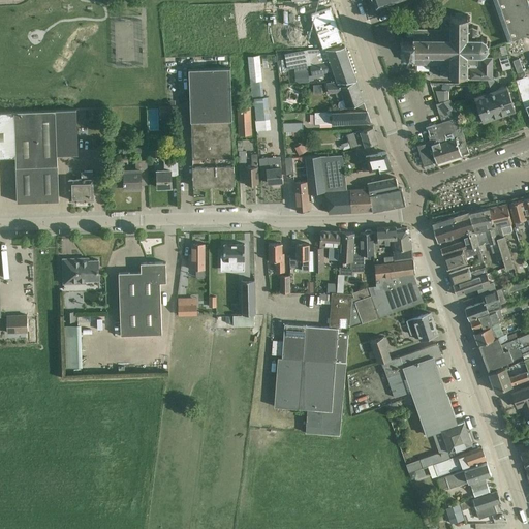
[(374,0),(380,17),(387,13),(383,4),(394,0),(374,0)]
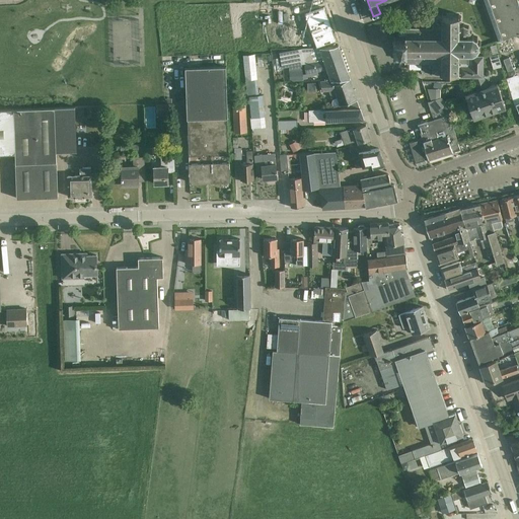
[(488,0),(490,3),(495,1),(497,7),(492,9),(495,17),(500,15),(502,21),(497,23),(500,31),(505,29),(507,36),(506,36),(506,38),(518,32),(518,5),(517,0),(488,0)]
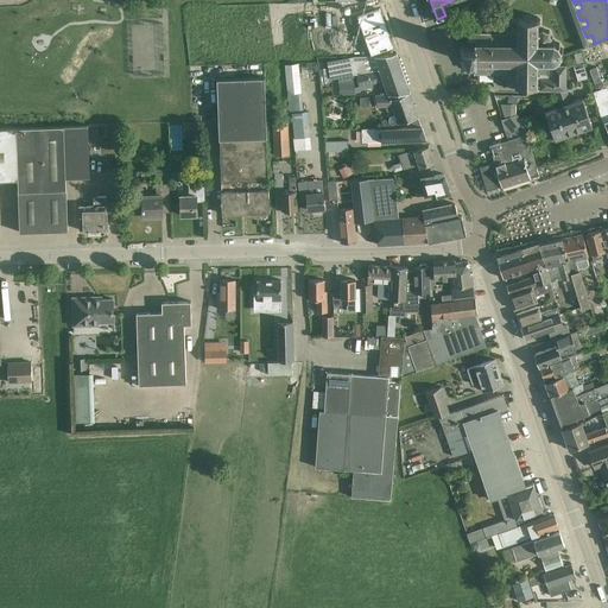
[(358,13),(362,26),(385,18),(380,5),(358,13)]
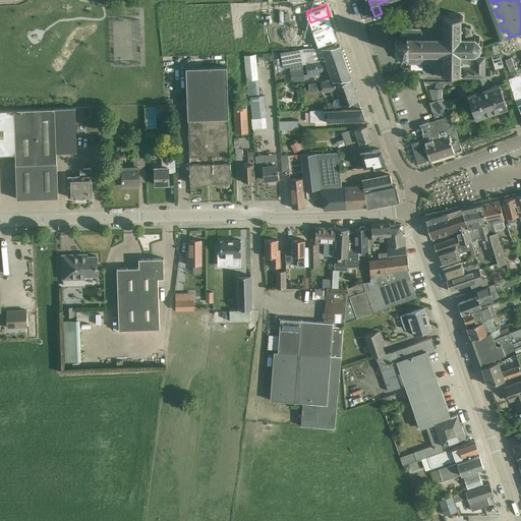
[(461,77),(474,77),(485,77),(485,56),(480,56),(480,53),(478,51),(480,48),(481,43),(478,38),(474,37),(471,37),(472,33),(470,27),(465,26),(462,26),(462,21),(463,21),(463,17),(462,17),(462,16),(456,16),(456,13),(448,13),(448,16),(435,16),(435,27),(404,27),(403,27),(401,30),(401,31),(401,34),(401,35),(404,39),(395,39),(395,51),(399,51),(399,53),(401,54),(402,54),(404,52),(404,51),(406,51),(406,54),(407,54),(406,61),(405,62),(406,63),(407,62),(411,62),(411,70),(422,70),(423,74),(424,74),(432,74),(435,73),(448,73),(448,76),(456,76),(456,73),(461,73),(461,77)]
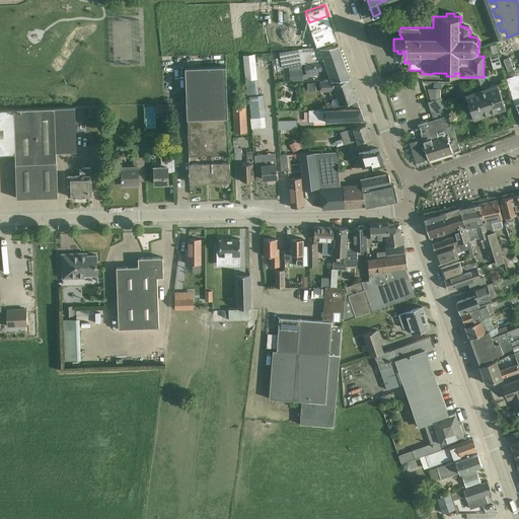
[(328,15),(309,22),(312,33),(332,26),(328,15)]
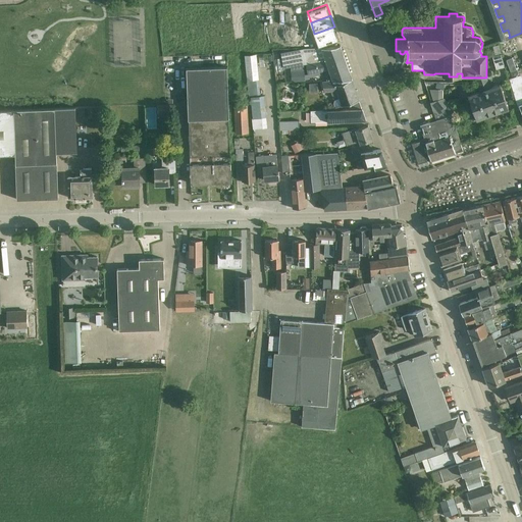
[(314,34),(318,45),(337,38),(334,27),(314,34)]
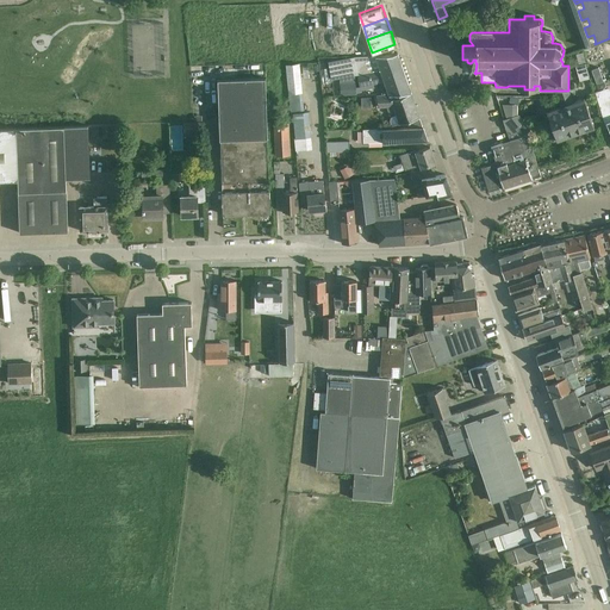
[(361,87),(384,82),(384,80),(404,72),(398,53),(393,55),(383,55),(367,56),(355,57),(329,62),(332,79),(340,78),(341,82),(356,82),(355,74),(358,74),(361,87)]
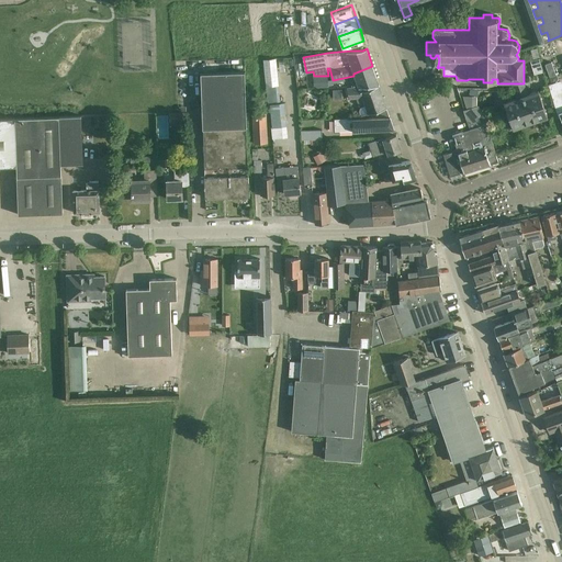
[(276,58),(262,59),(267,103),(269,103),(272,138),(288,137),(287,128),(285,119),(283,102),(280,102),(276,58)]
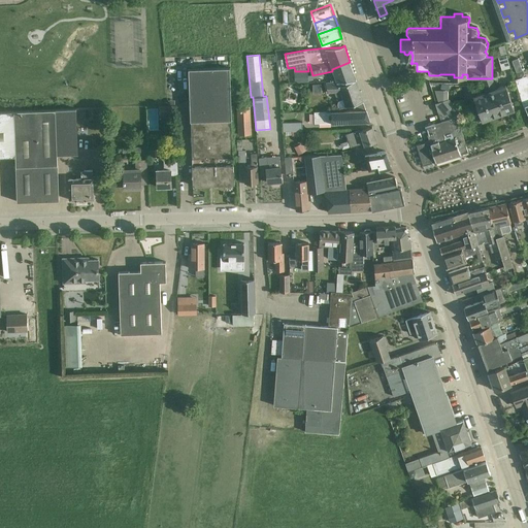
[(510,68),(507,56),(499,58),(502,70),(510,68)]
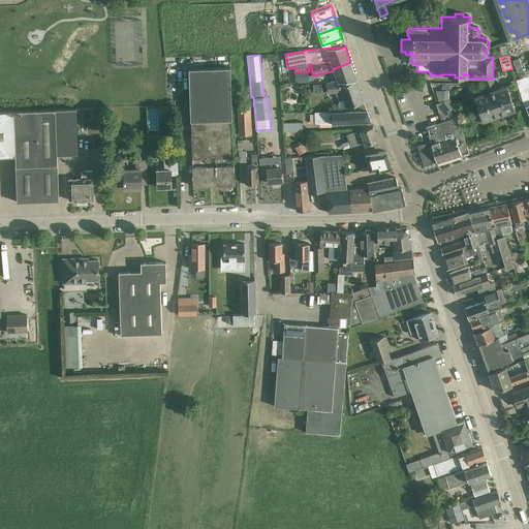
[(331,73),(332,80),(342,80),(344,84),(356,79),(350,62),(333,69),(333,71),(334,72),(331,73)]
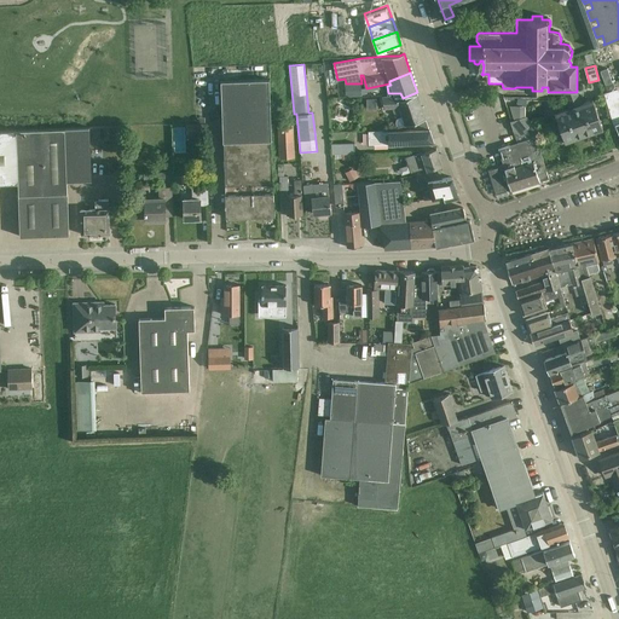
[(275,217),(275,204),(270,80),(246,81),(250,217),(275,217)]
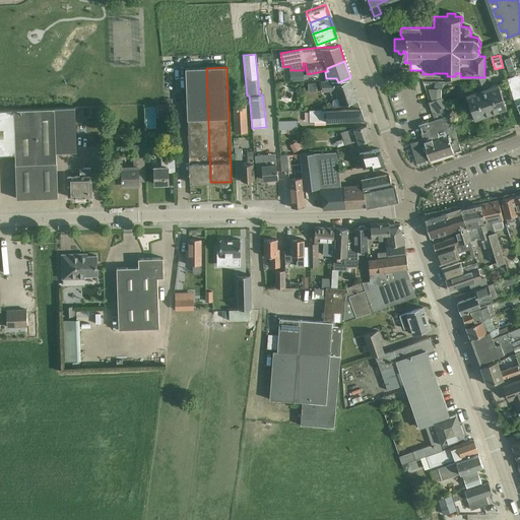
[(186,68),(190,173),(190,183),(210,182),(206,68),(186,68)]
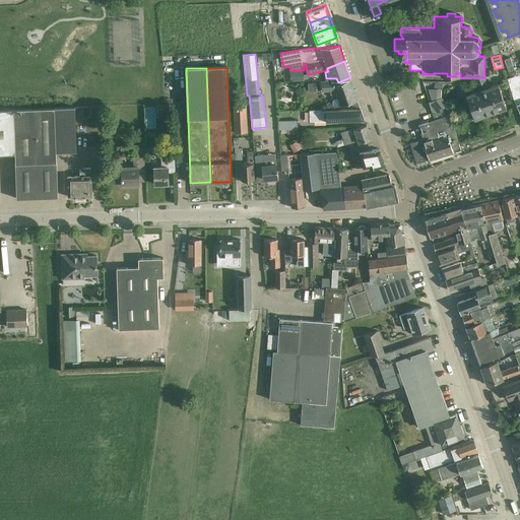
[(305,81),(304,70),(290,70),(290,81),(305,81)]
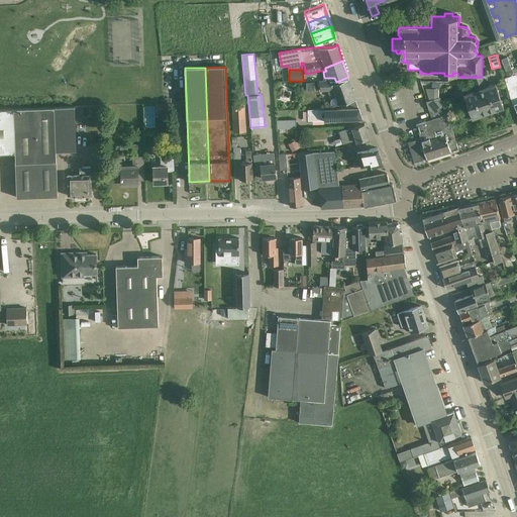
[(339,105),(346,103),(355,99),(348,77),(336,82),(334,78),(324,78),(324,81),(320,81),(322,90),(333,90),(339,105)]
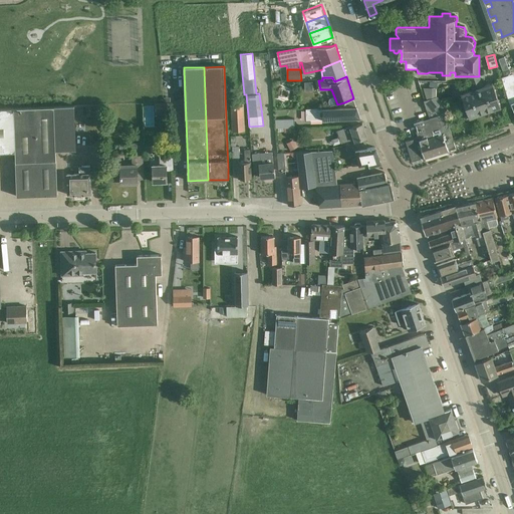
[(500,106),(497,96),(492,83),(485,85),(483,80),(481,81),(479,76),(468,76),(473,89),(461,94),(466,108),(463,109),(461,113),(463,117),(466,118),(500,106)]
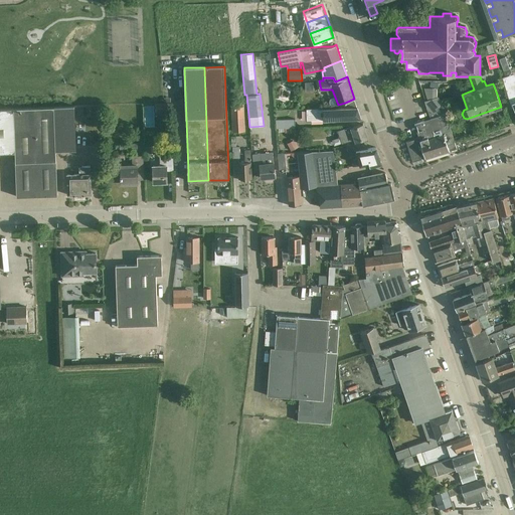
[(514,87),(513,80),(501,83),(507,105),(514,102),(514,97),(514,93),(514,92),(514,87)]
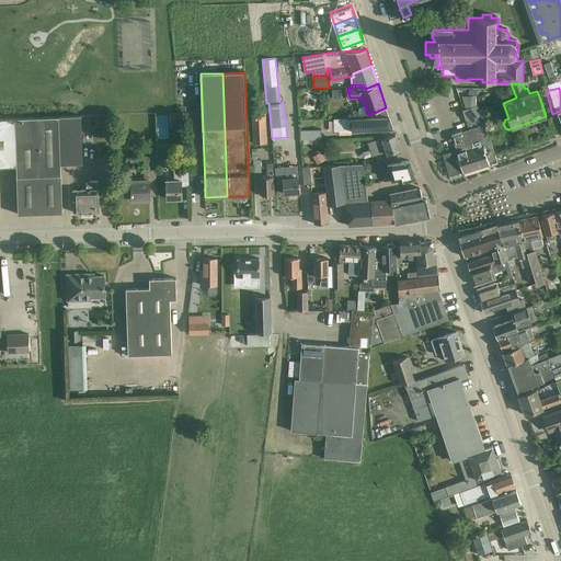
[(341,89),(333,90),(333,99),(342,99),(341,89)]
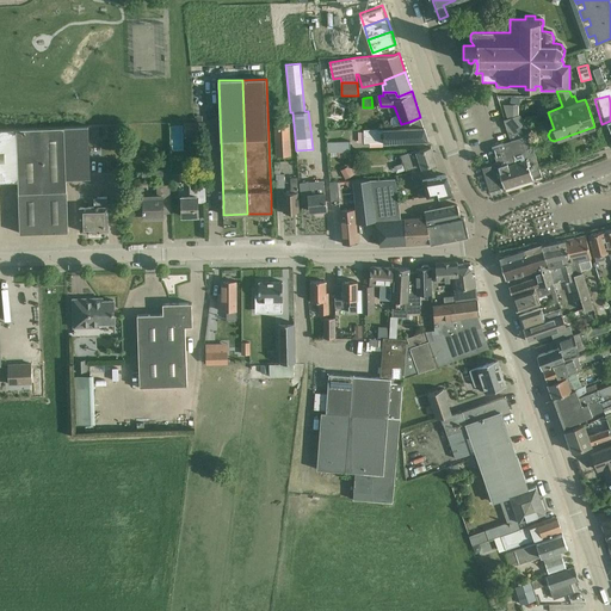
[(534,124),(524,122),(525,119),(520,115),(519,115),(519,104),(504,104),(508,118),(504,119),(507,129),(517,135),(518,131),(531,139),(534,124)]
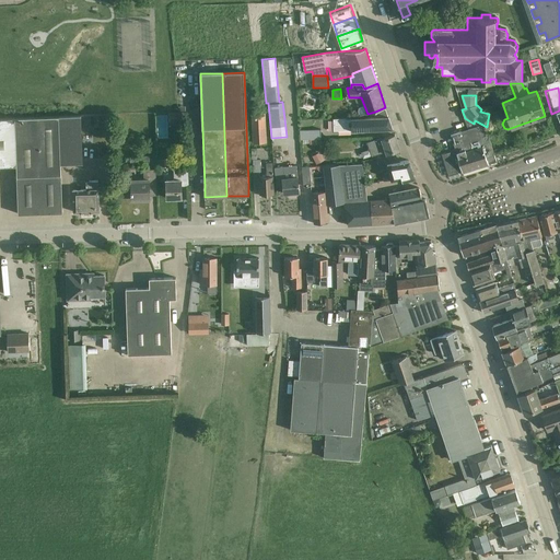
[(253,113),(254,142),(267,142),(266,112),(253,113)]
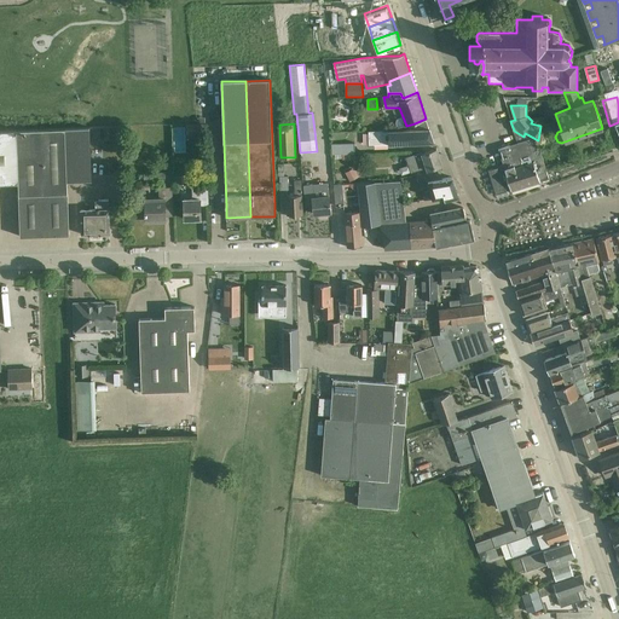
[(202,125),(187,125),(189,136),(202,136),(202,125)]
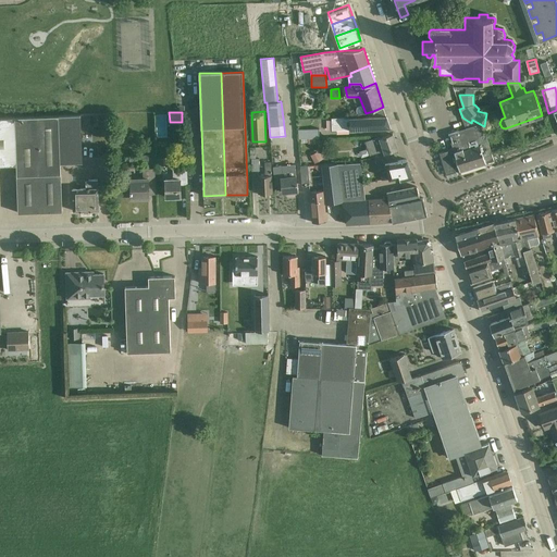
[(0,165),(16,165),(19,213),(62,211),(61,162),(83,161),(82,114),(59,114),(0,116),(0,165)]
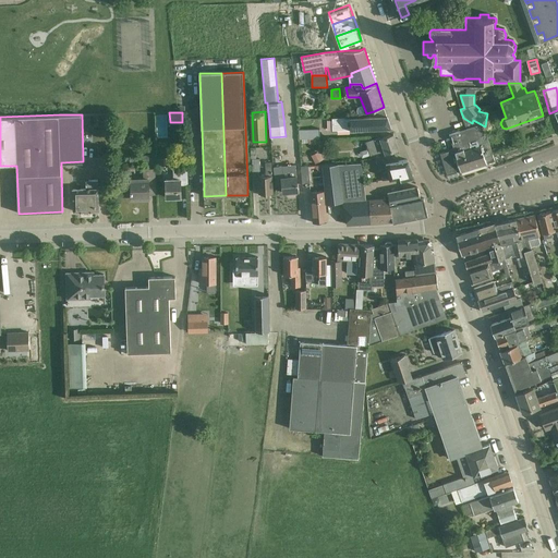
[(332,131),(391,129),(387,117),(332,119),(332,131)]
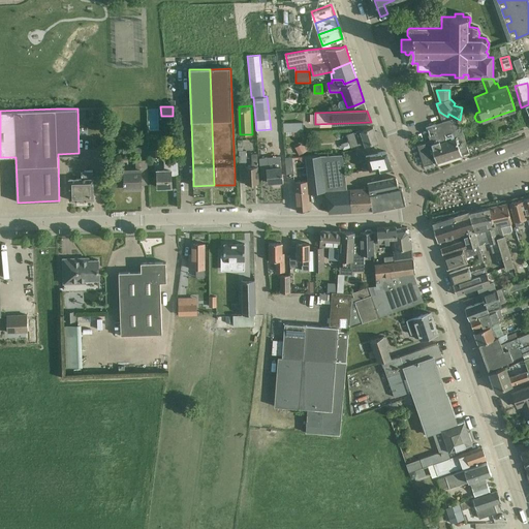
[(417,146),(425,166),(461,155),(469,152),(459,121),(457,122),(452,119),(436,124),(426,127),(430,142),(417,146)]
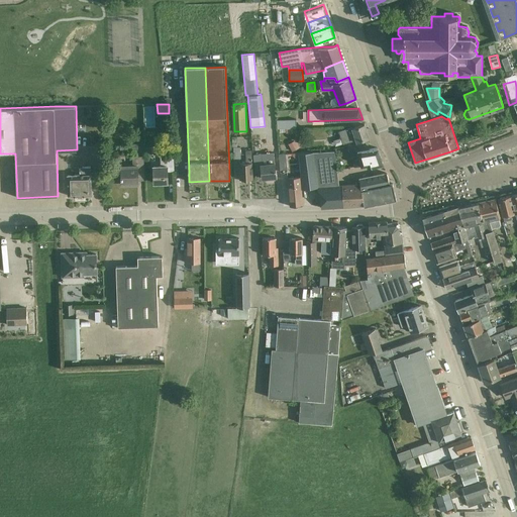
[(296,120),(277,120),(277,129),(296,128),(296,120)]
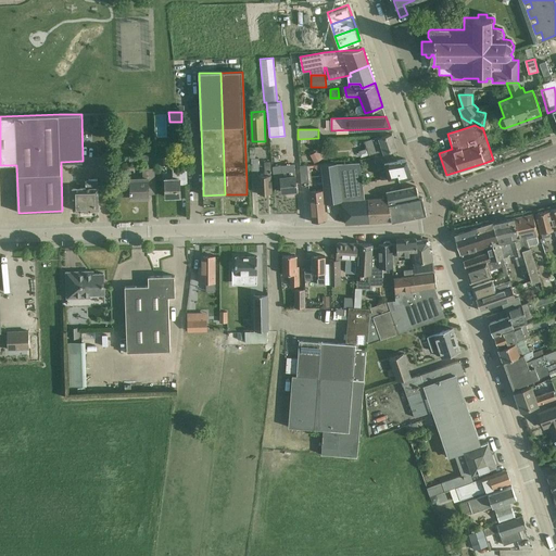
[(392,134),(365,143),(369,155),(383,151),(384,153),(397,149),(392,134)]
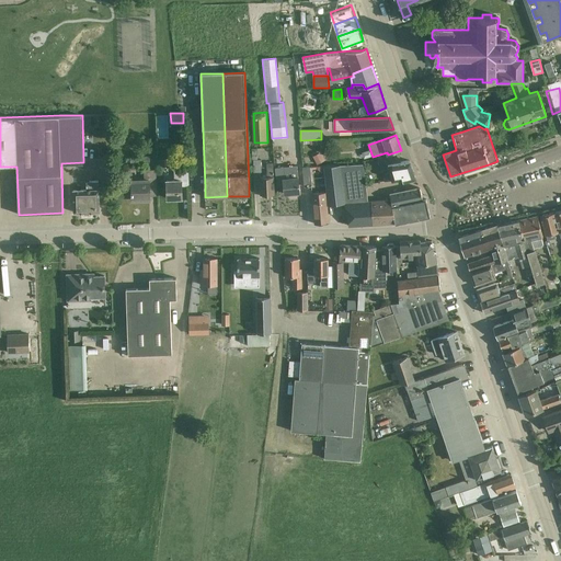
[(402,155),(378,159),(379,167),(387,164),(390,173),(384,175),(385,182),(402,179),(403,181),(415,178),(410,161),(404,161),(402,155)]
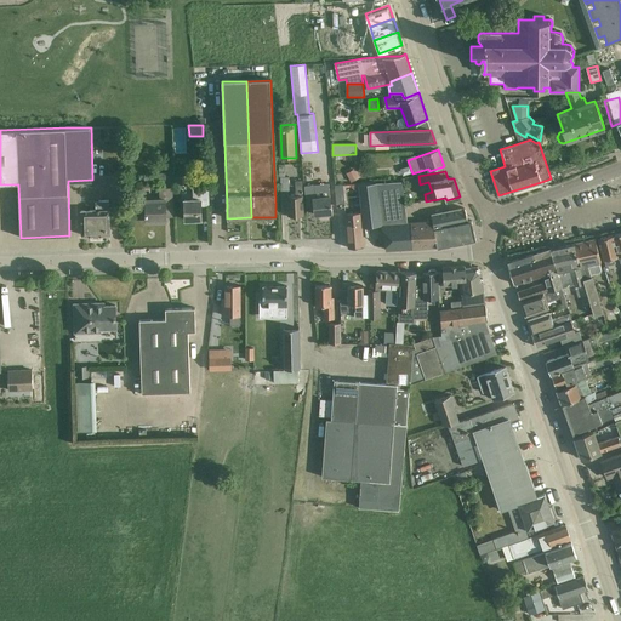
[(288,198),(289,204),(289,216),(303,216),(303,182),(295,182),(296,198),(288,198)]
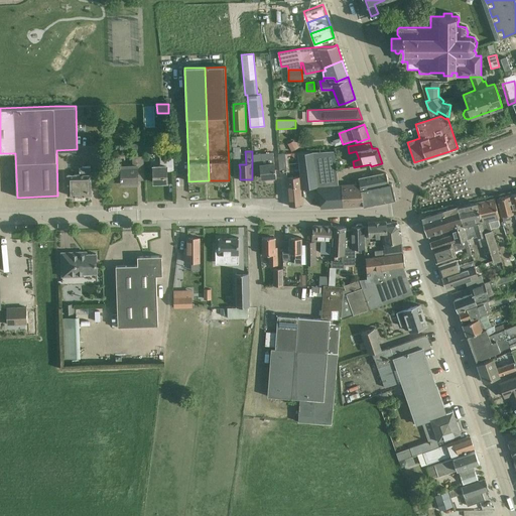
[(335,151),(334,151),(299,153),(300,177),(301,177),(301,188),(314,187),(317,186),(317,189),(321,208),(346,207),(342,186),(357,185),(359,191),(362,190),(363,194),(384,188),(383,184),(386,183),(387,187),(393,186),(392,183),(389,183),(386,172),(359,178),(360,184),(339,185),(335,151)]
